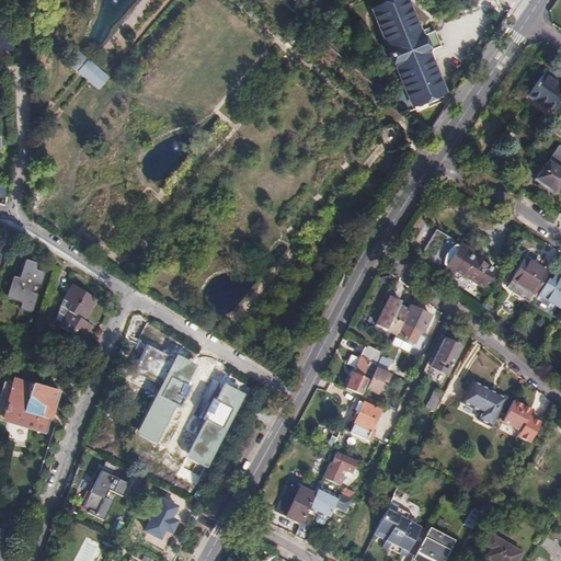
[(398,0),(371,11),(412,104),(444,91),(403,0),(398,0)]
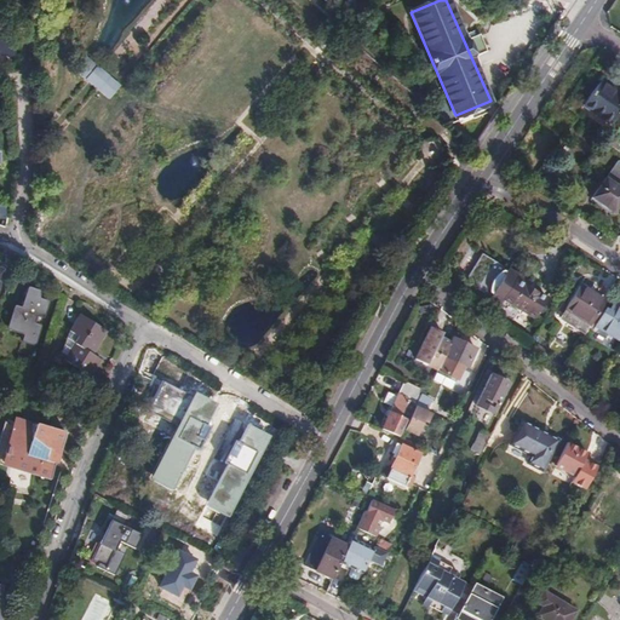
[(0,59),(1,56),(13,59),(17,40),(0,35),(0,59)]
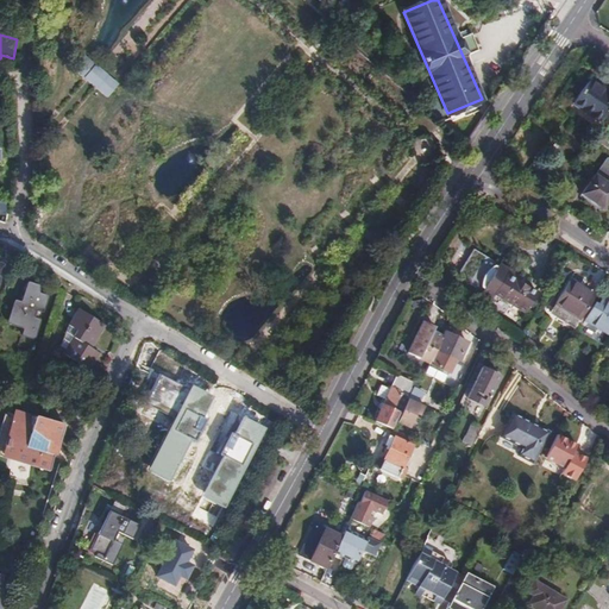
[(83,74),(108,95),(119,82),(93,62),(83,74)]
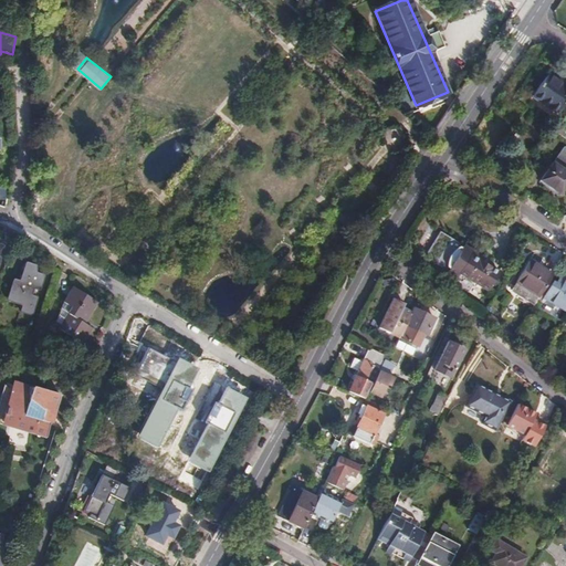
[(564,85),(549,75),(531,101),(555,118),(565,102),(565,82),(564,85)]
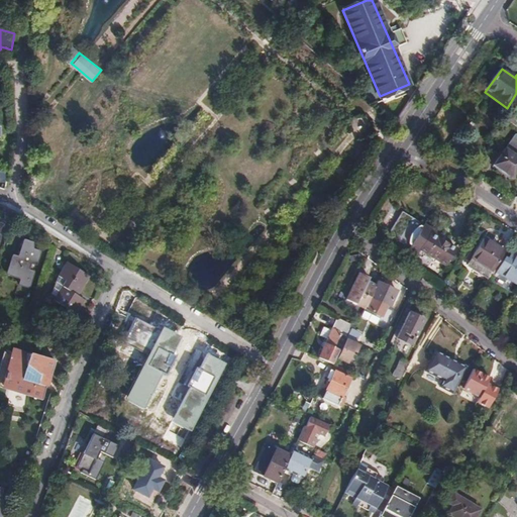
[(392,113),(394,114),(395,114),(396,113),(397,112),(398,110),(398,109),(397,107),(396,106),(394,106),(393,106),(391,107),(390,108),(390,109),(390,111),(391,112),(392,113)]
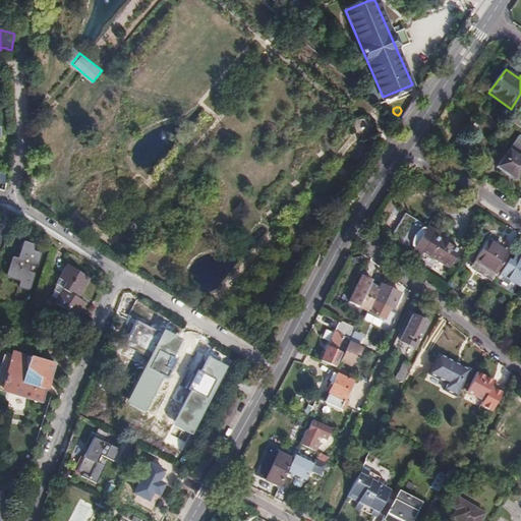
[(520,118),(516,115),(512,121),(520,126),(520,118)]
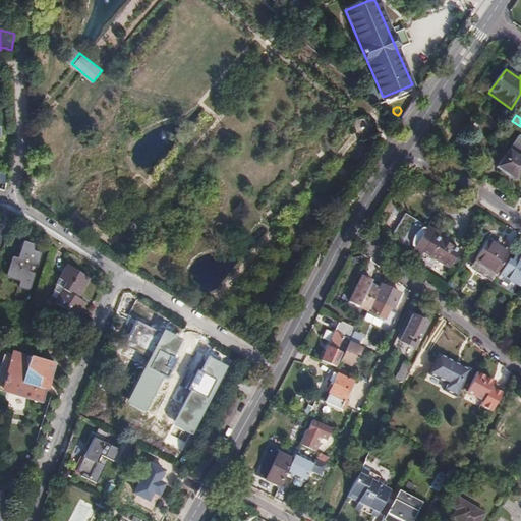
[(498,166),(515,178),(520,170),(520,135),(519,134),(511,147),(520,153),(519,157),(509,151),(498,166)]
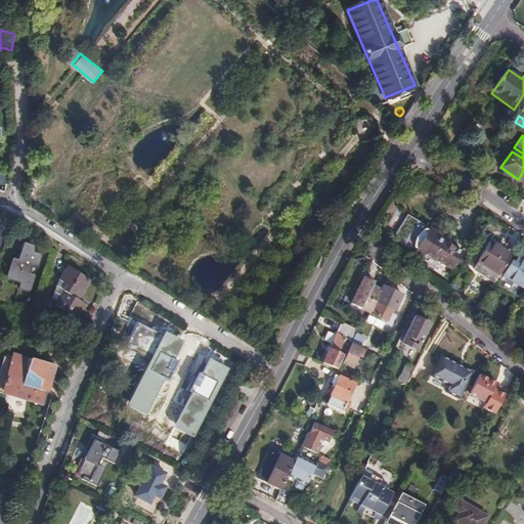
[(415,254),(430,228),(429,228),(427,231),(416,250),(413,253),(415,254)]
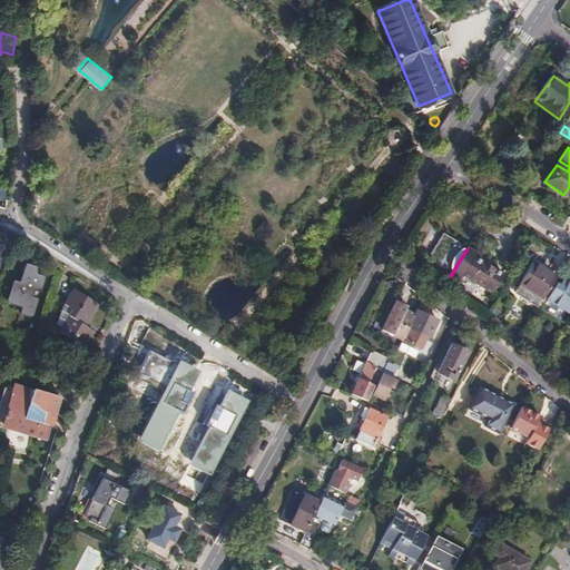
[(488,261),(468,248),(451,276),(460,282),(462,278),(491,296),(503,276),(485,265),(488,261)]
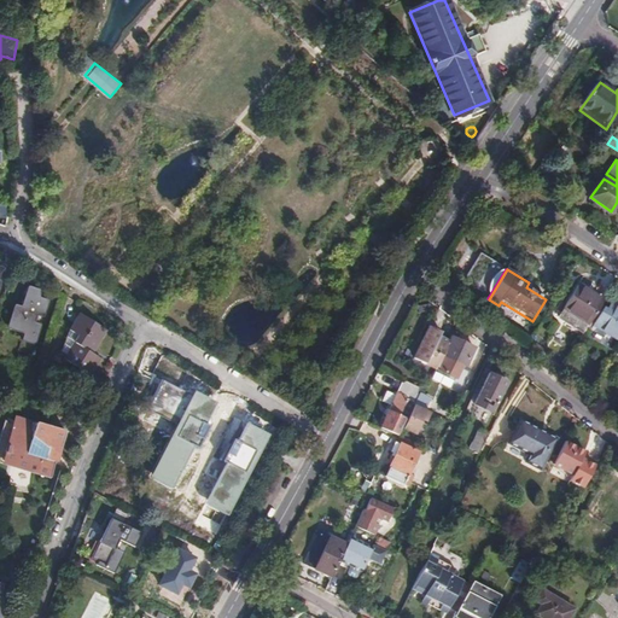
[(490,295),(503,273),(501,272),(497,273),(495,277),(493,279),(490,283),(489,287),(488,292),(488,293),(490,295)]
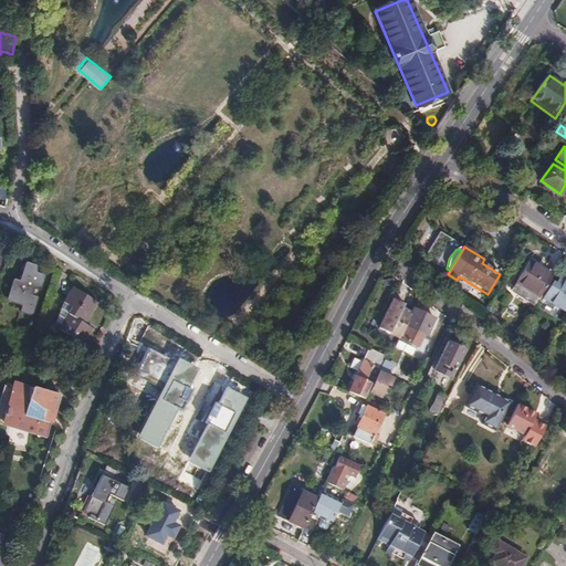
[(515,282),(540,297),(553,275),(530,261),(515,282)]
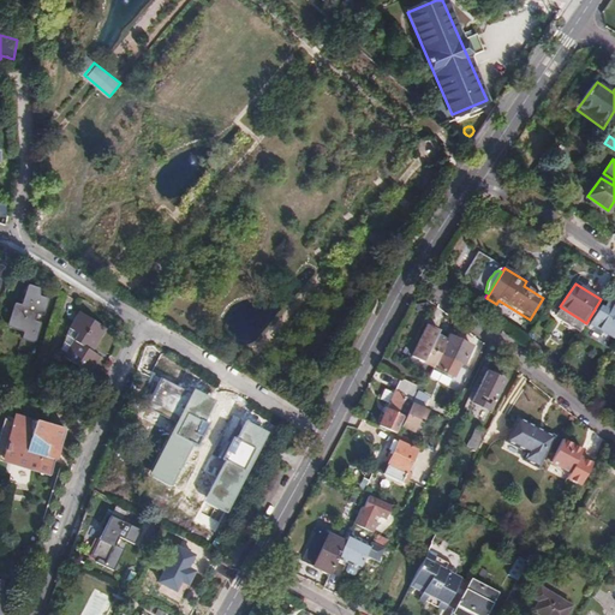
[(18,309),(15,310),(12,311),(11,312),(10,314),(9,316),(9,320),(10,321),(11,323),(11,324),(11,326),(12,327),(24,329),(23,338),(22,339),(23,340),(23,341),(34,344),(35,344),(36,342),(36,341),(41,324),(41,323),(40,323),(35,321),(36,316),(41,317),(42,316),(43,316),(47,300),(47,299),(46,298),(36,296),(37,290),(36,288),(28,286),(25,286),(24,286),(24,287),(18,309)]
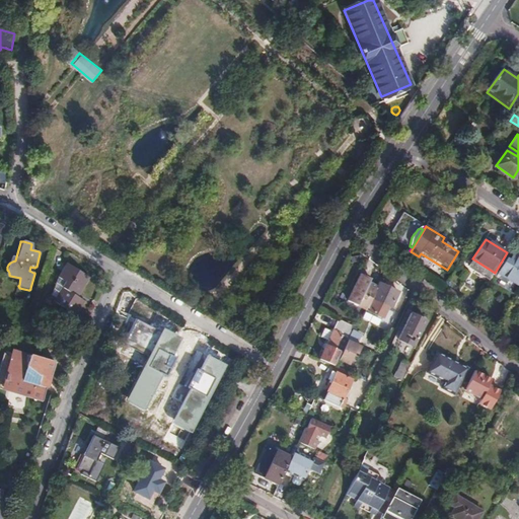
[(503,276),(518,285),(518,256),(514,254),(503,276)]
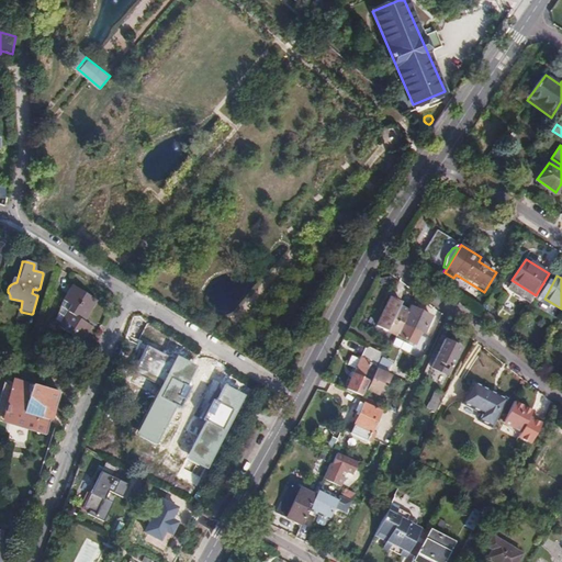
[(58,326),(81,341),(91,326),(83,321),(97,300),(74,285),(64,301),(71,305),(58,326)]
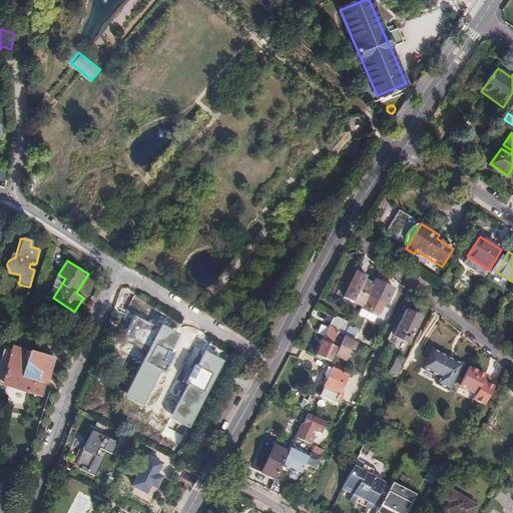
[(356,305),(367,282),(363,280),(364,277),(356,273),(343,299),(356,305)]
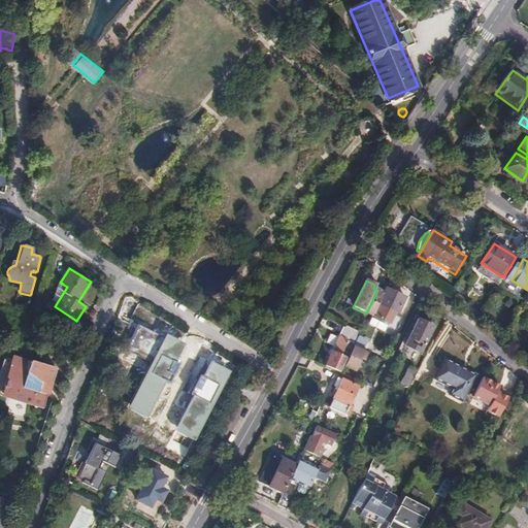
[(383,293),(377,290),(366,314),(371,317),(373,314),(376,316),(375,318),(390,324),(395,312),(397,314),(404,298),(385,289),(383,293)]
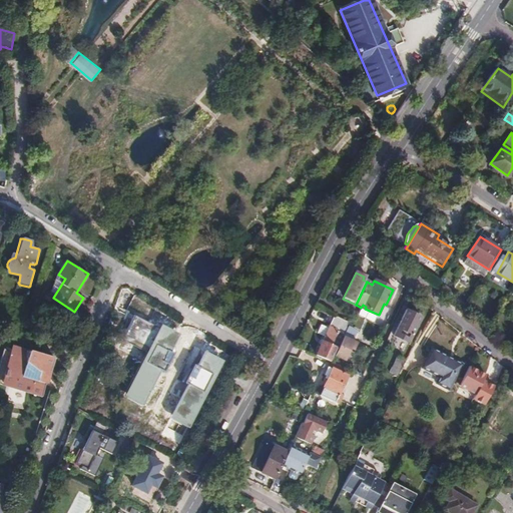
[(394,306),(402,290),(396,287),(389,304),(394,306)]
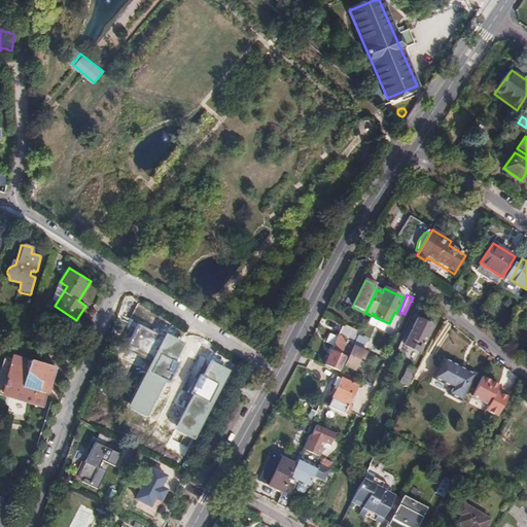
[(405,344),(419,351),(431,326),(417,319),(405,344)]
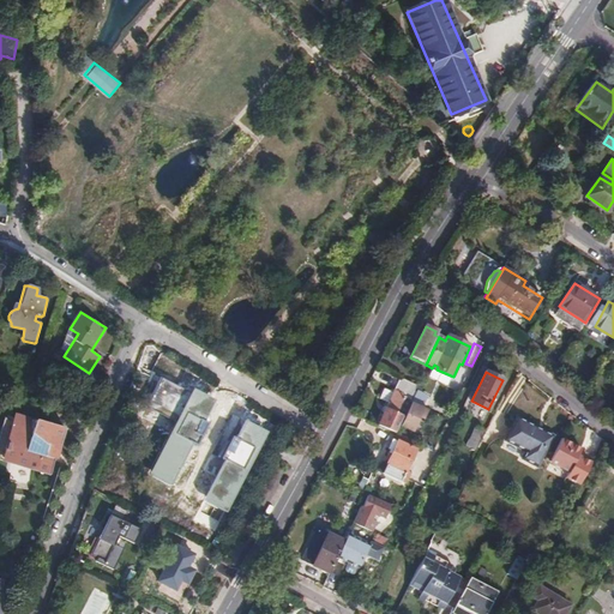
[(151,381),(136,375),(130,391),(146,396),(151,381)]
